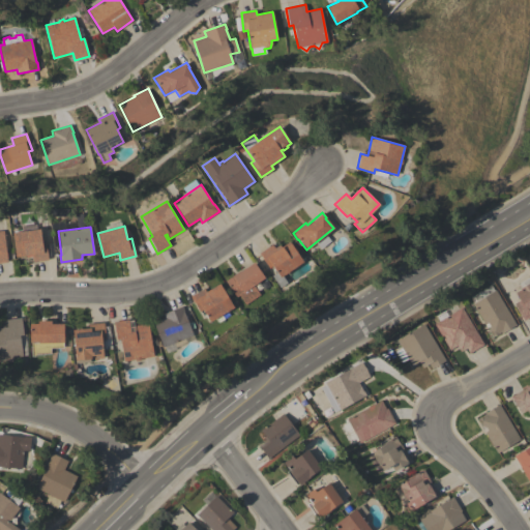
[(40,229),(41,242),(46,242),(48,260),(32,262),(31,255),(16,257),(12,232),(40,229)]
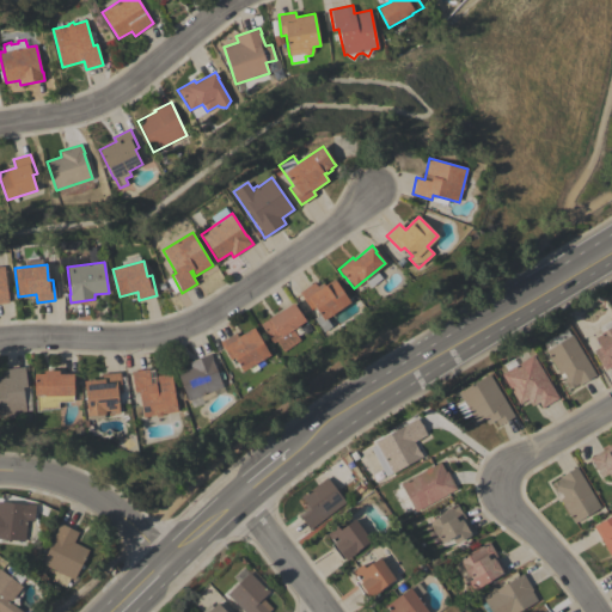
[(0,265),(4,265),(10,303),(0,304),(0,265)]
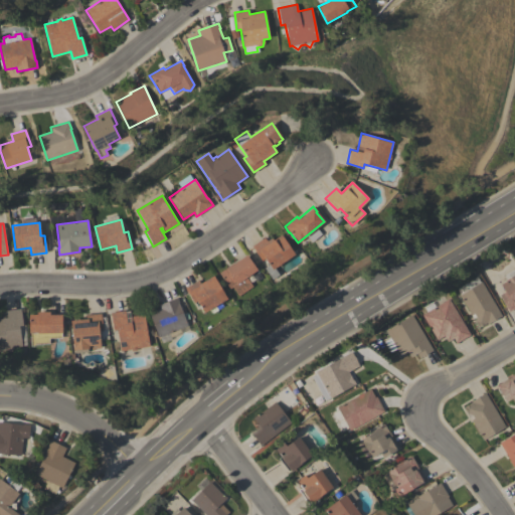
[(264,237),(267,241),(272,237),(273,239),(281,234),(295,254),(274,269),(279,275),(272,280),(264,268),(269,265),(265,259),(262,261),(251,245),(264,237)]
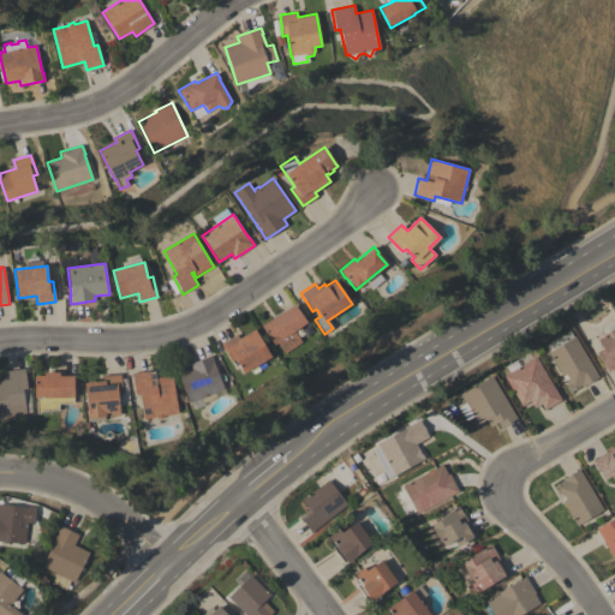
[(278,342),(274,345),(261,326),(281,311),(282,312),(294,304),(306,322),(294,332),(302,342),(285,353),(278,342)]
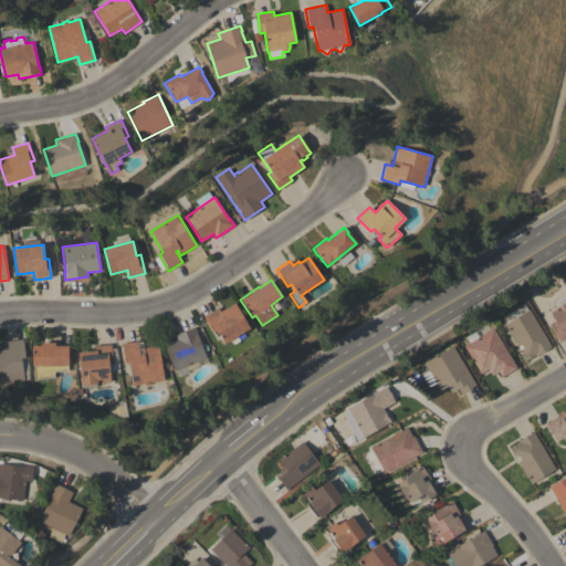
[(556,308),(555,307),(565,301),(565,337),(558,343),(556,337),(548,324),(554,321),(549,313),(556,308)]
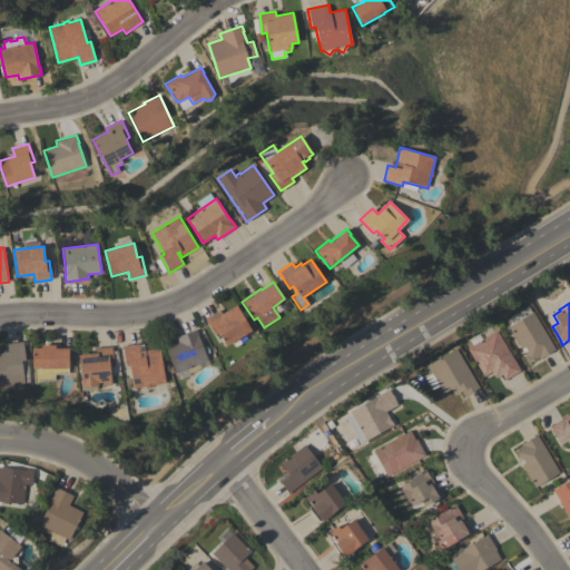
[(252,331),(225,346),(218,333),(214,335),(204,318),(218,310),(222,314),(236,305),(252,331)]
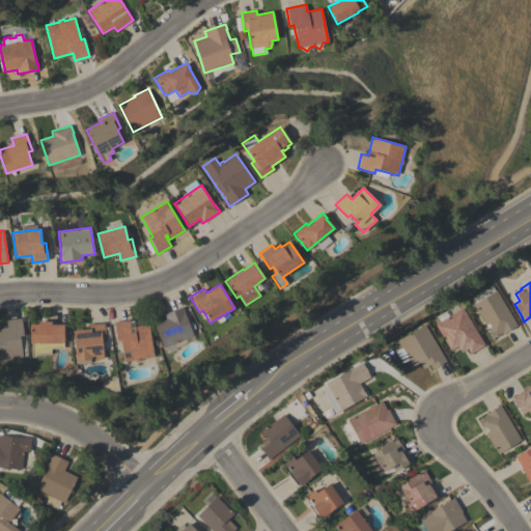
[(511,329),(508,331),(502,334),(501,333),(493,337),(488,330),(490,330),(491,327),(487,329),(473,304),(474,303),(471,298),(492,285),(495,291),(496,290),(516,326),(511,329)]
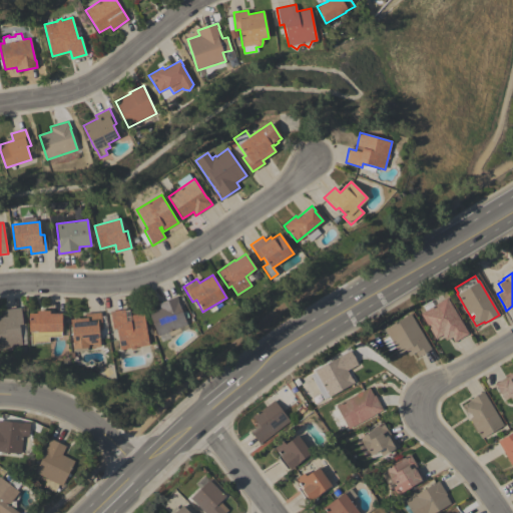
[(176,297),(178,302),(177,302),(186,324),(157,336),(148,312),(159,308),(157,304),(176,297)]
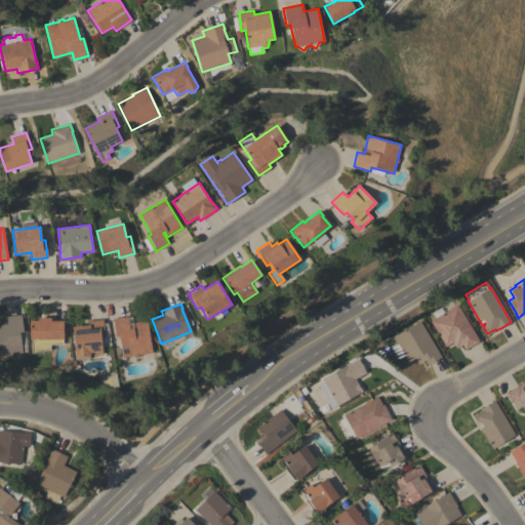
[(479,341),(465,350),(461,345),(455,349),(452,342),(445,347),(430,321),(435,318),(432,313),(440,308),(444,313),(457,305),(479,341)]
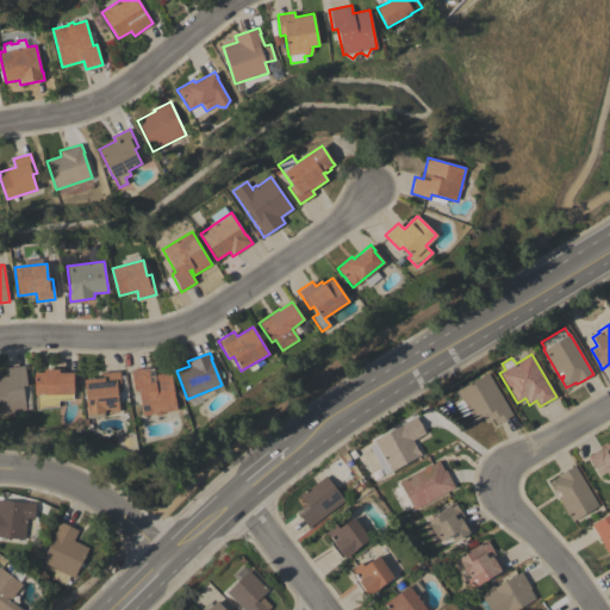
[(13,415),(13,416),(8,417),(7,415),(0,415),(0,377),(2,377),(4,383),(10,381),(7,368),(24,366),(26,386),(23,386),(26,412),(13,415)]
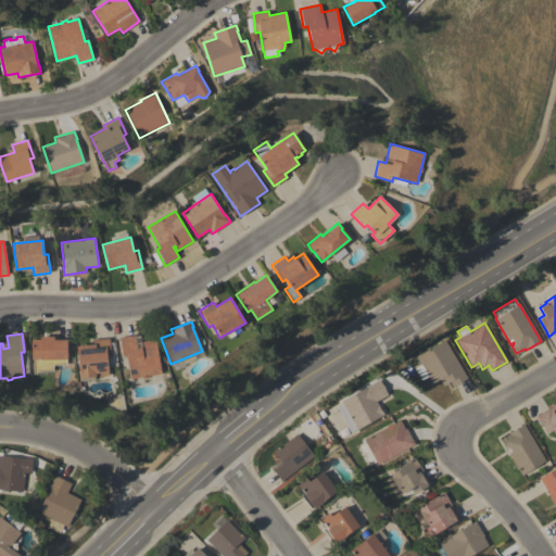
[(135,335),(136,342),(155,339),(161,374),(147,376),(147,378),(141,379),(141,377),(129,379),(126,355),(122,356),(118,338),(135,335)]
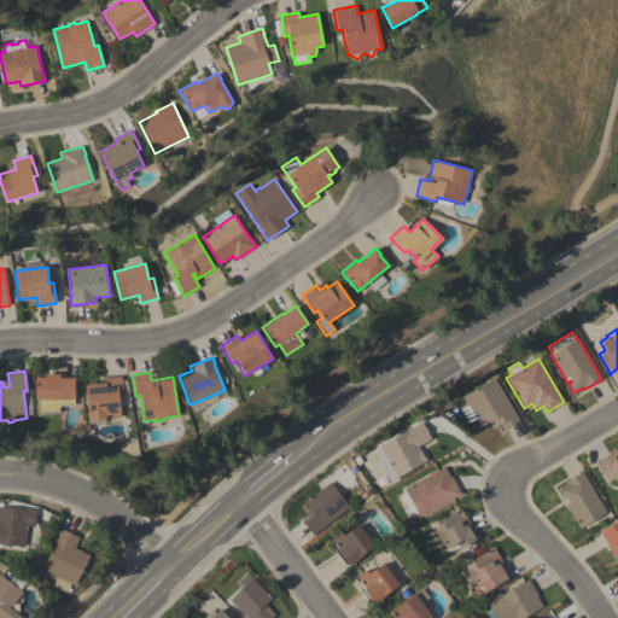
[(36,413),(36,400),(35,400),(34,377),(45,377),(44,374),(59,373),(59,378),(74,378),(75,400),(74,400),(74,406),(58,407),(59,413),(36,413)]
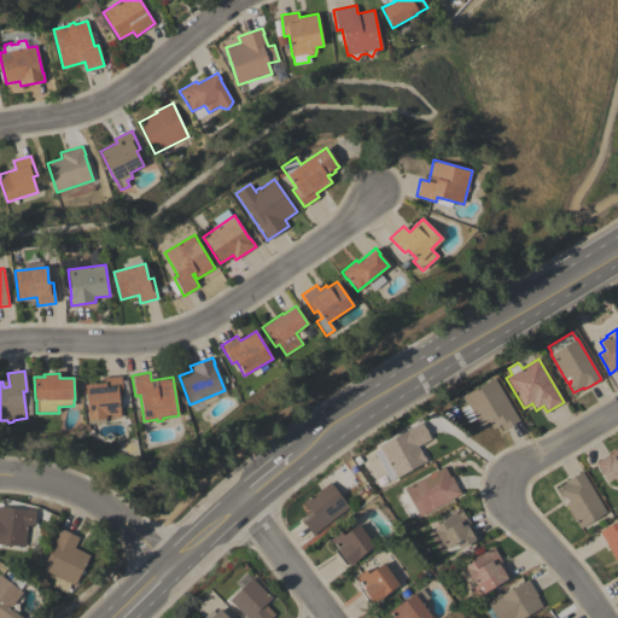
[(123,397),(122,397),(122,401),(120,401),(121,418),(111,419),(111,420),(106,420),(106,419),(104,419),(105,423),(89,424),(89,420),(88,420),(85,384),(103,383),(103,378),(121,375),(123,397)]
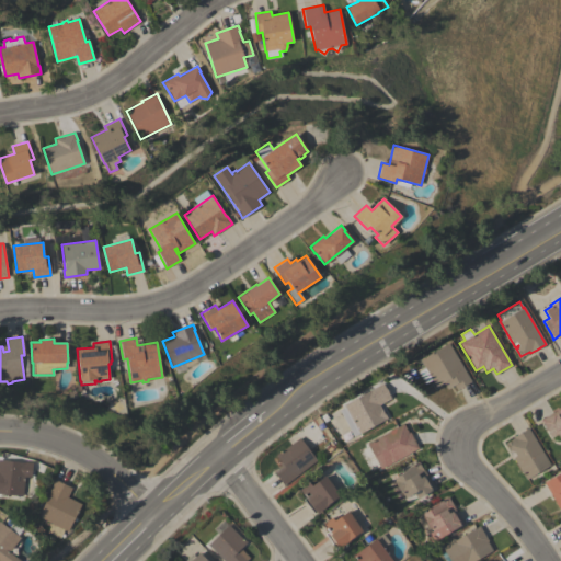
[(471,381),(466,385),(462,387),(461,387),(457,390),(454,385),(447,389),(443,382),(435,387),(431,379),(424,384),(418,373),(424,368),(420,361),(448,343),(471,381)]
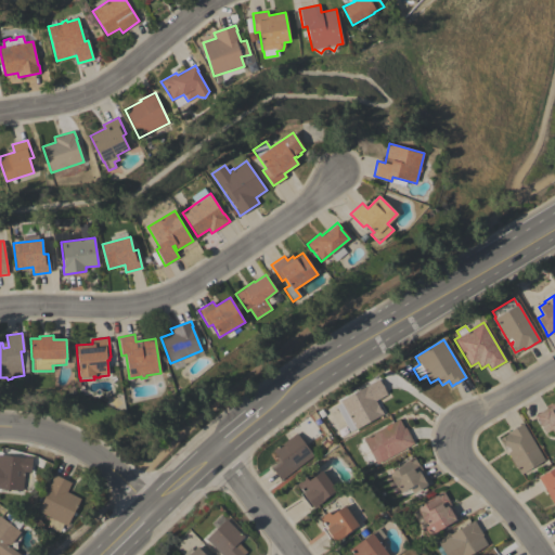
[(349,433),(335,405),(340,403),(339,401),(366,386),(365,385),(378,378),(387,394),(375,400),(383,414),(349,433)]
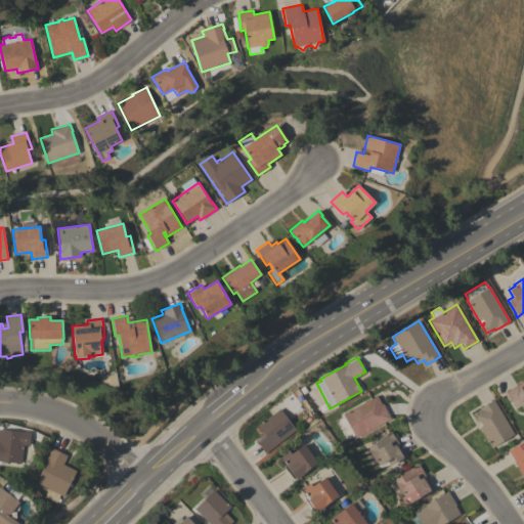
[(505,393),(523,380),(523,411),(520,405),(515,408),(505,393)]
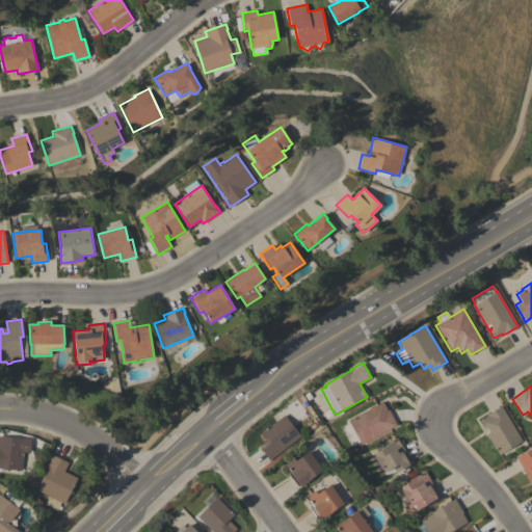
[(382,401),(388,410),(389,409),(397,425),(361,445),(347,421),(382,401)]
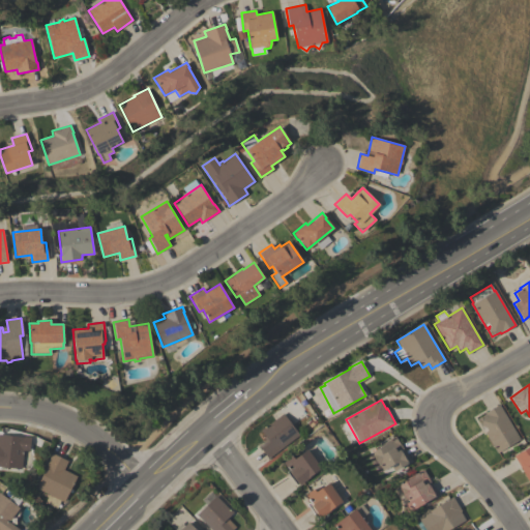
[(520,439),(497,453),(477,419),(486,414),(484,413),(499,405),(520,439)]
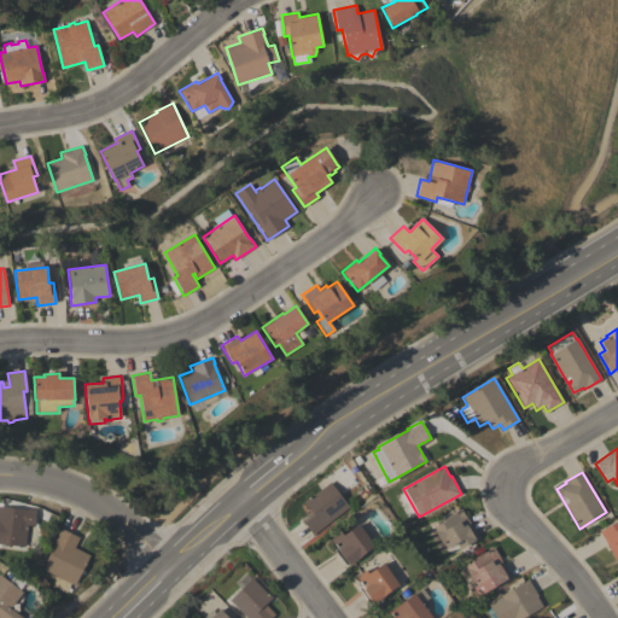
[(313,535),(302,520),(310,514),(307,509),(309,508),(303,501),(307,499),(308,499),(330,482),(349,507),(313,535)]
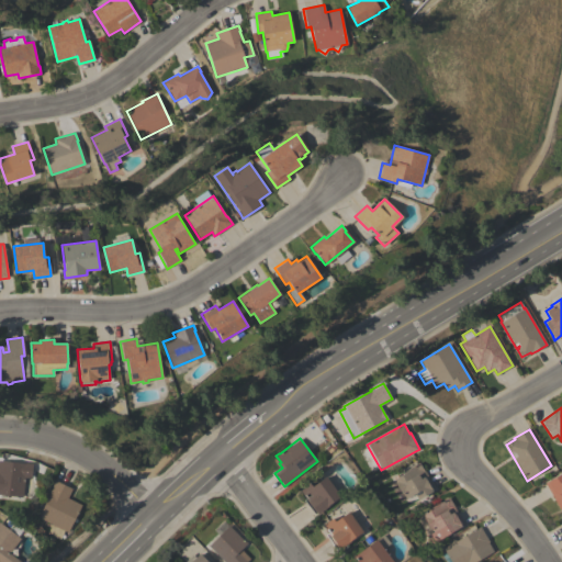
[(0,495),(0,460),(24,463),(24,462),(33,463),(31,478),(25,476),(22,497),(0,495)]
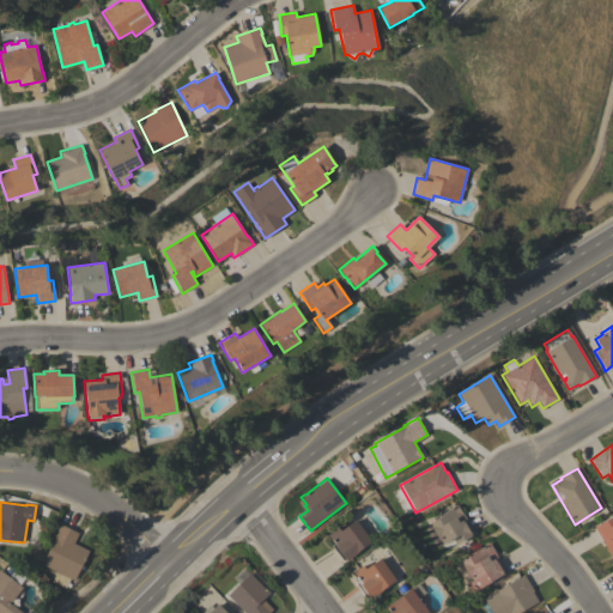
[(439,538),(438,539),(431,526),(430,523),(439,517),(438,516),(449,509),(457,504),(474,533),(472,535),(472,536),(456,546),(451,539),(443,544),(439,538)]
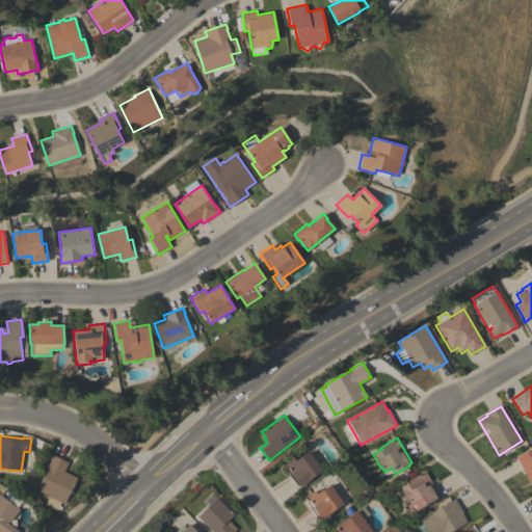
[(531,481),(530,483),(515,457),(531,448),(531,481)]
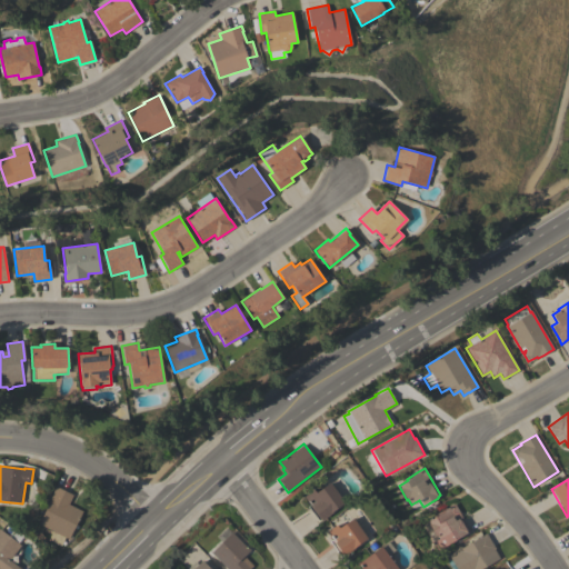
[(345,502),(332,511),(332,512),(321,520),(320,519),(318,521),(307,506),(309,505),(303,497),(313,489),(316,492),(329,482),(345,502)]
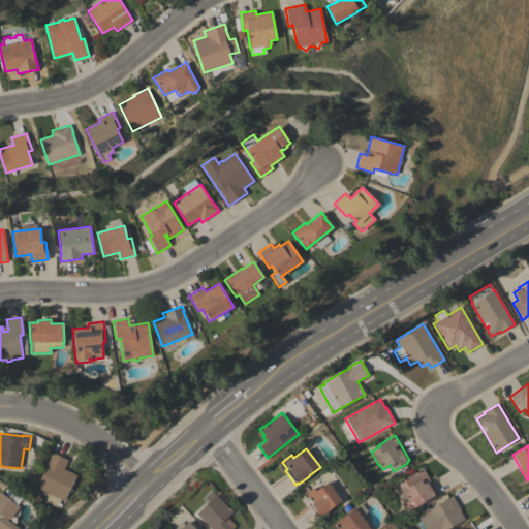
[(63,469),(76,475),(64,501),(60,499),(57,507),(44,501),(49,494),(36,487),(48,464),(45,463),(52,452),(67,460),(63,469)]
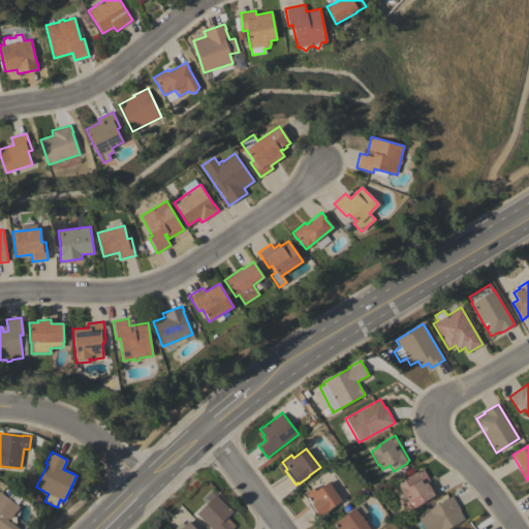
[(406,498),(405,498),(399,487),(400,487),(399,485),(401,484),(399,481),(423,468),(437,495),(406,512),(402,504),(407,501),(406,498)]
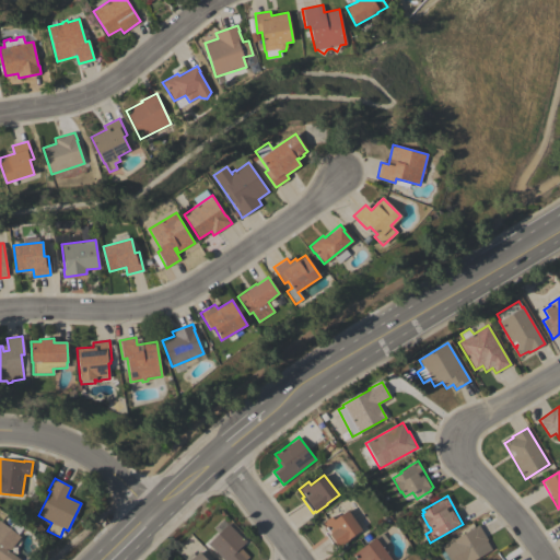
[(361,529),(348,539),(349,540),(338,547),(337,546),(335,548),(324,533),(327,531),(322,523),(331,516),(334,520),(347,510),(361,529)]
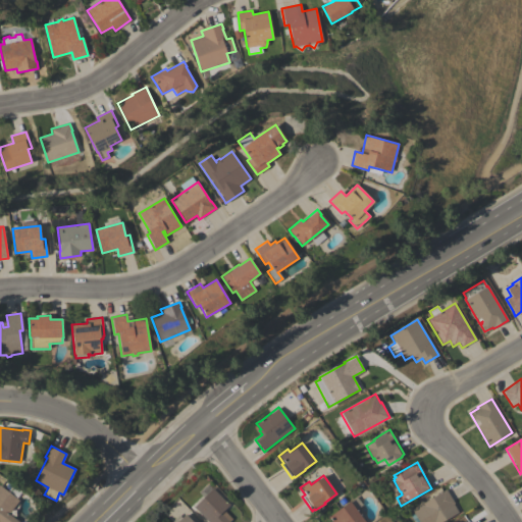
[(228,521),(208,521),(194,507),(204,497),(199,492),(208,482),(229,505),(223,510),(231,519),(228,521)]
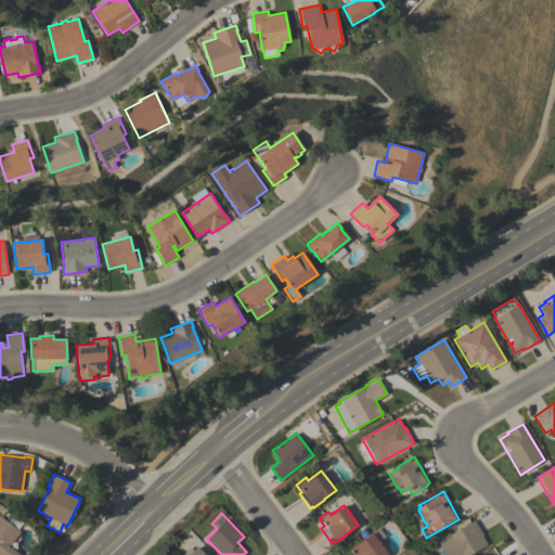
[(0,554),(0,516),(18,531),(17,531),(20,533),(9,546),(20,554),(0,554)]
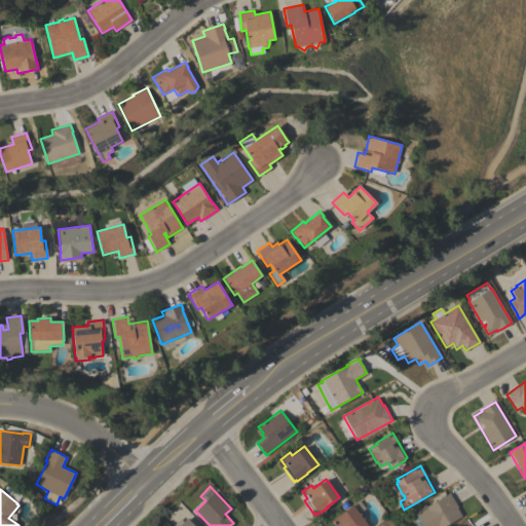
[(445,525),(421,525),(414,514),(423,509),(449,493),(458,506),(456,508),(462,516),(445,525)]
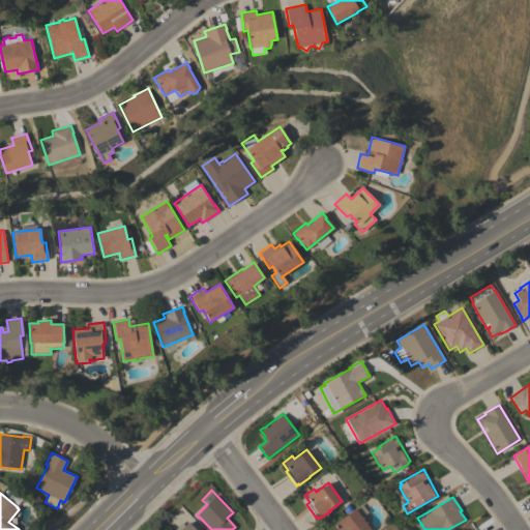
[(371,529),(369,529),(337,529),(333,525),(354,508),(371,529)]
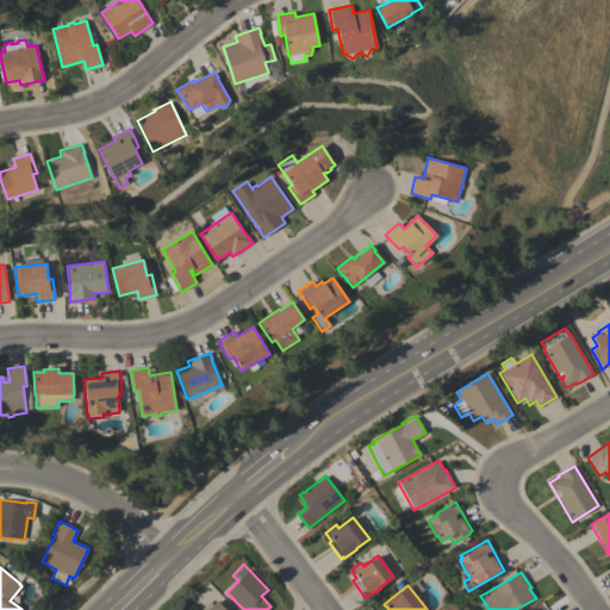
All buildings are outlined.
